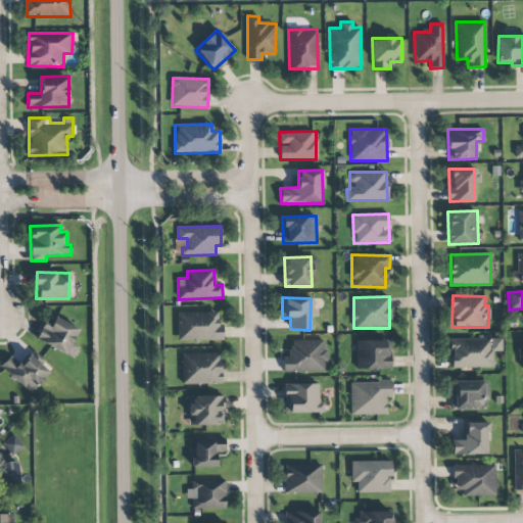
[(178,340),(223,340),(223,324),(218,324),(218,312),(177,312),(178,340)]
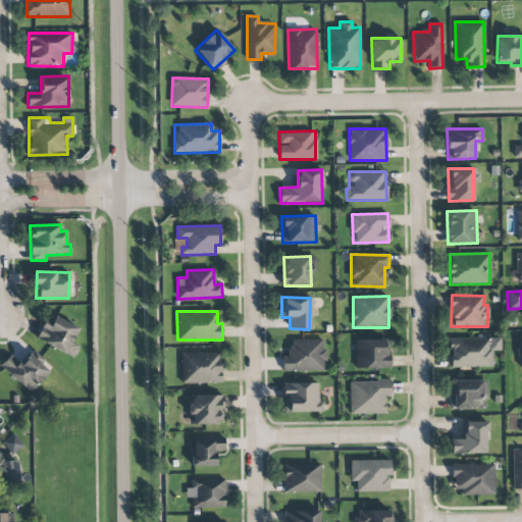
[(36,341),(74,357),(79,348),(71,345),(80,327),(54,316),(50,327),(43,324),(36,341)]
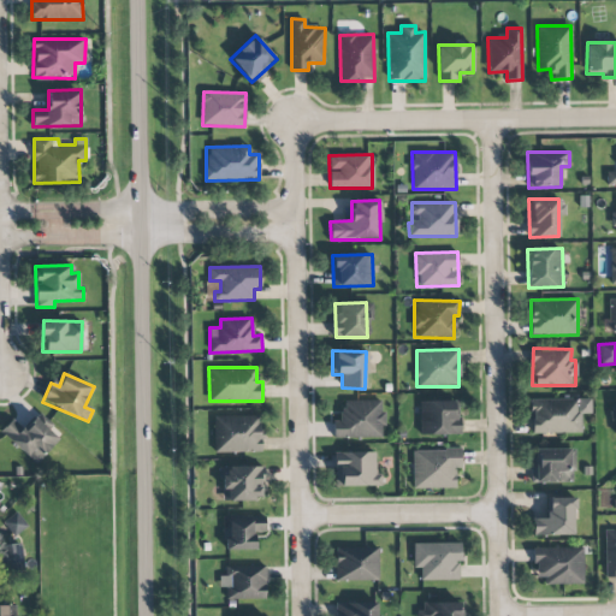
[(591,398),(531,400),(532,434),(581,432),(581,414),(591,414),(591,398)]
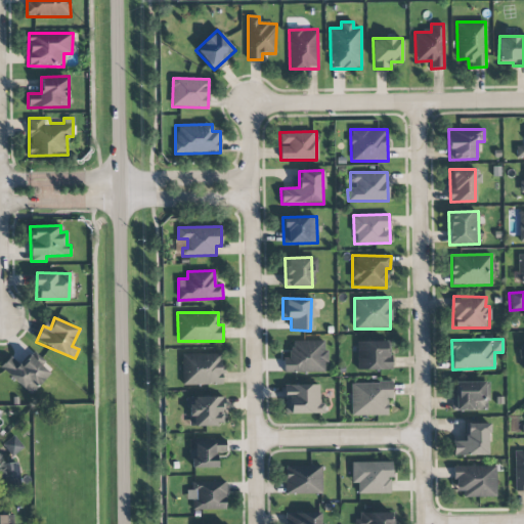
[(284,373),(326,373),(325,340),(290,341),(291,357),(284,357),(284,373)]
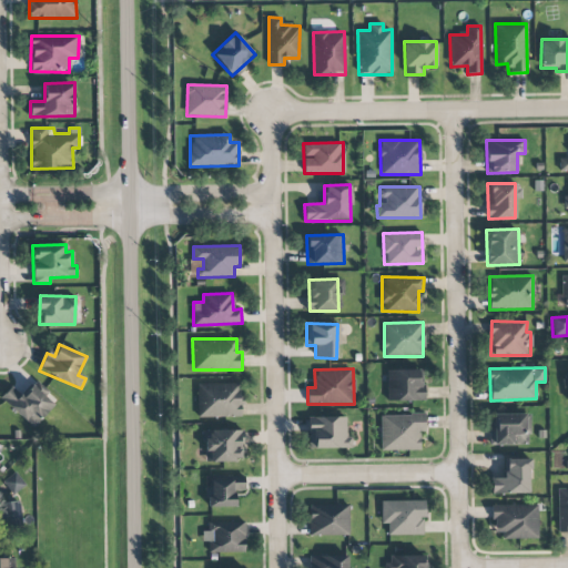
[(386,371),(387,402),(425,401),(424,369),(386,371)]
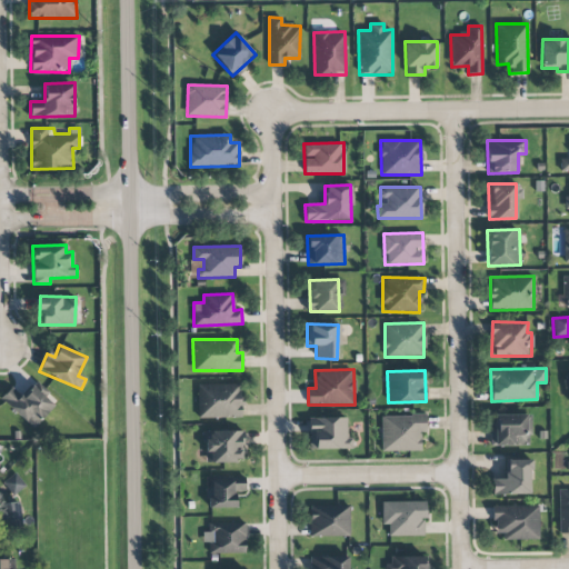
[(30,429),(56,406),(35,383),(19,398),(10,389),(1,397),(30,429)]
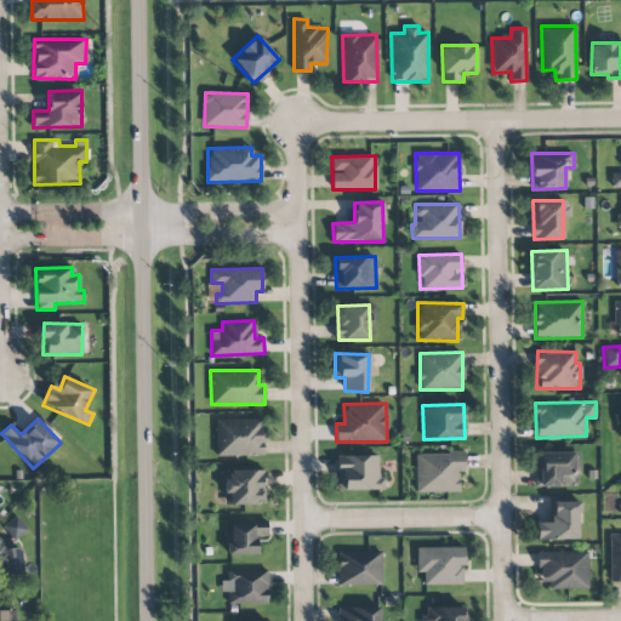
[(263,455),(263,419),(216,420),(216,456),(263,455)]
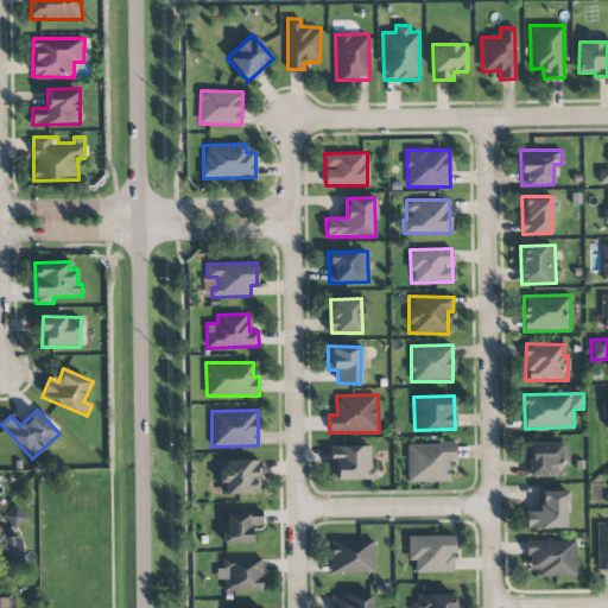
[(449,481),(449,462),(455,462),(455,443),(407,444),(407,482),(449,481)]
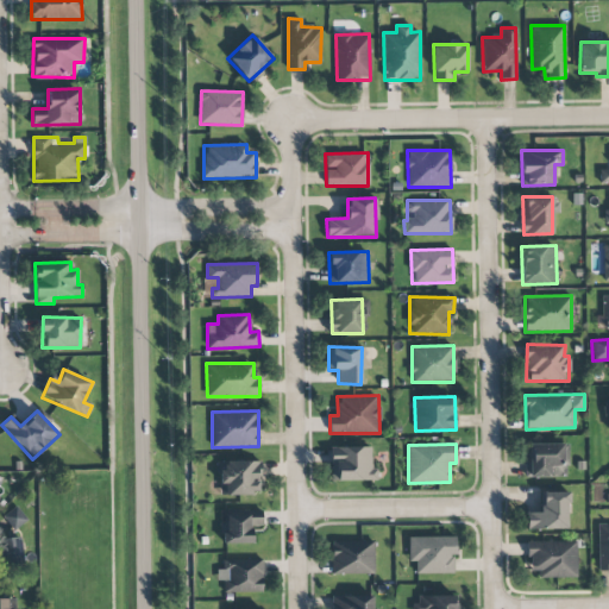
[(567,444),(526,445),(526,478),(569,477),(567,444)]
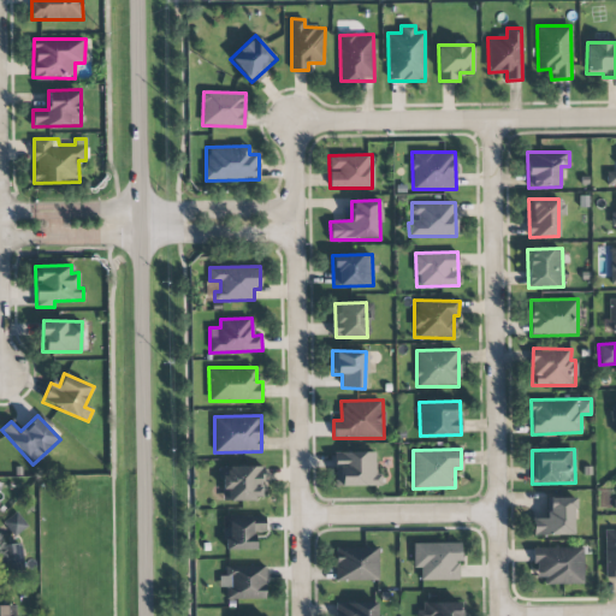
[(375,451),(333,452),(335,487),(381,486),(381,474),(375,474),(375,451)]
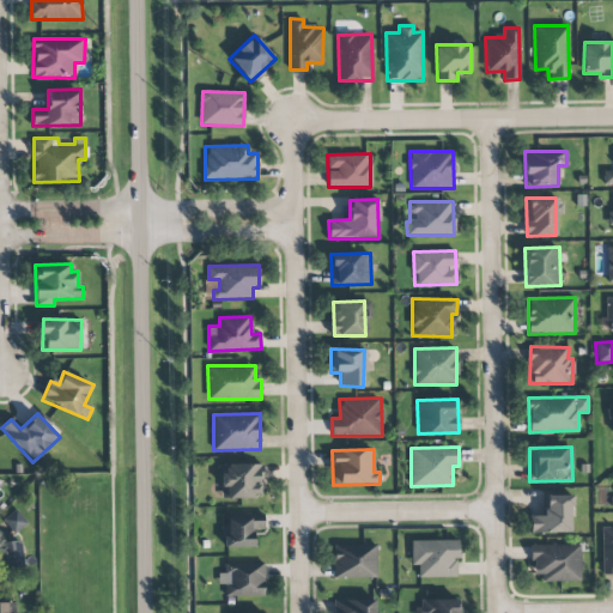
[(220,498),(261,497),(261,463),(220,465),(220,498)]
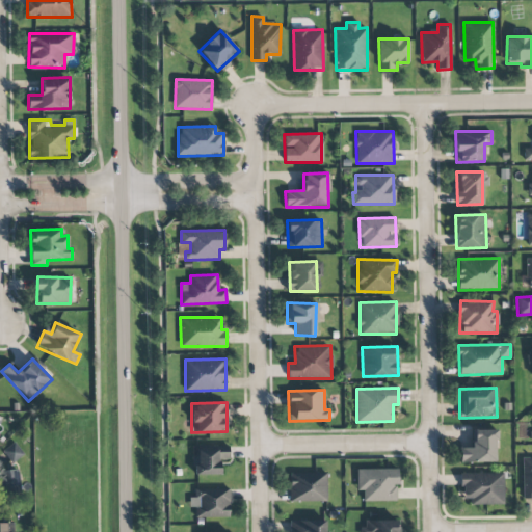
[(496,429),(472,429),(472,448),(460,448),(460,462),(496,462),(496,429)]
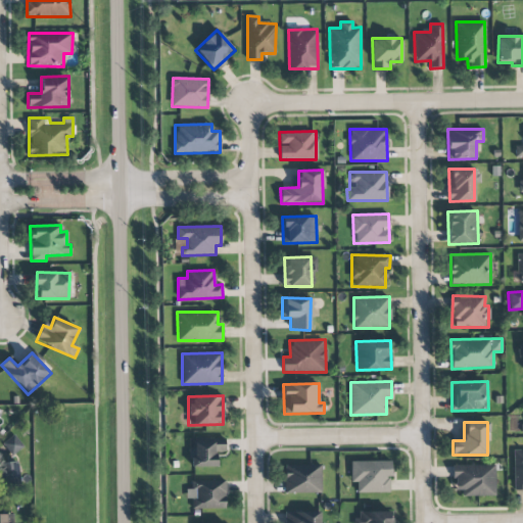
[(22,447),(15,435),(1,443),(8,456),(22,447)]
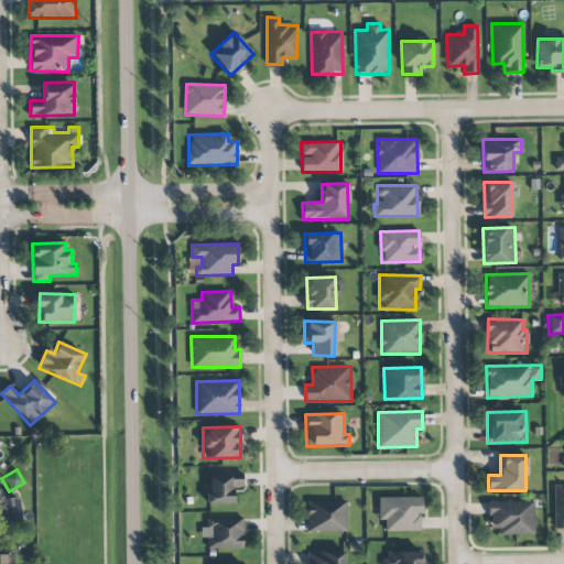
[(241,472),(204,473),(204,503),(234,503),(234,488),(242,488),(241,472)]
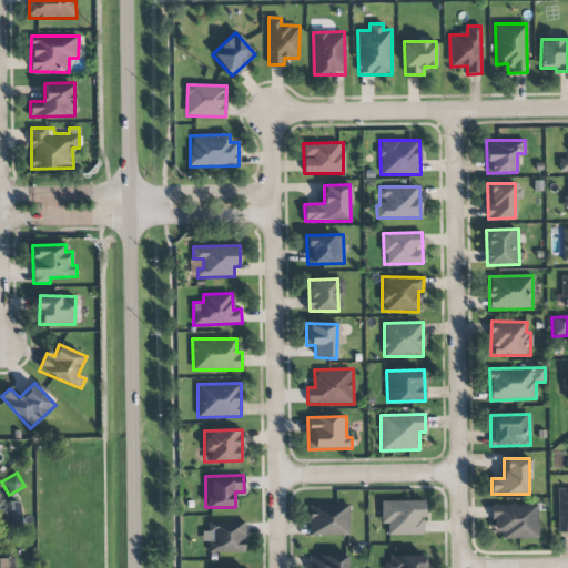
[(567,488),(557,489),(558,533),(567,533),(567,488)]
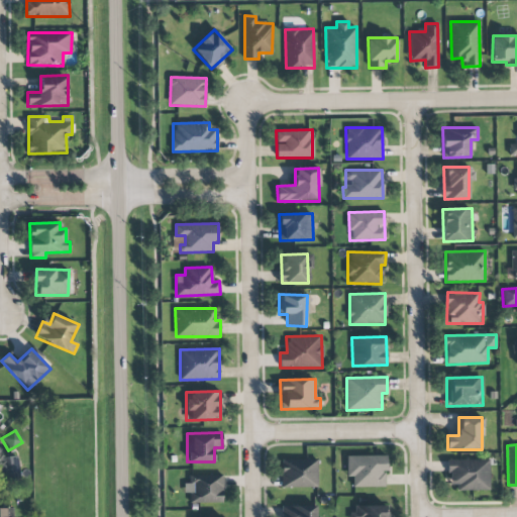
[(352,487),(387,487),(386,455),(347,456),(347,477),(352,477),(352,487)]
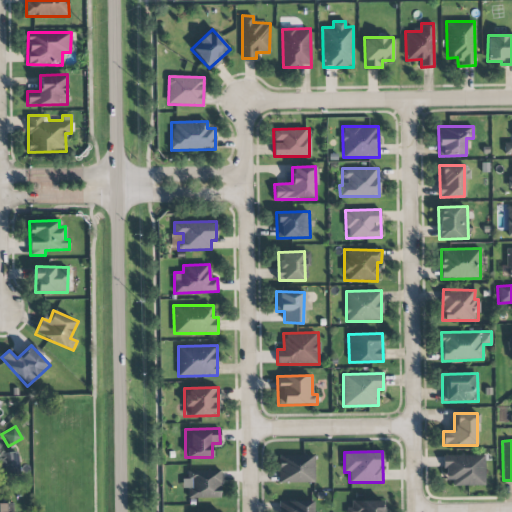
[(18,474),(18,452),(0,452),(0,465),(5,466),(5,474),(18,474)]
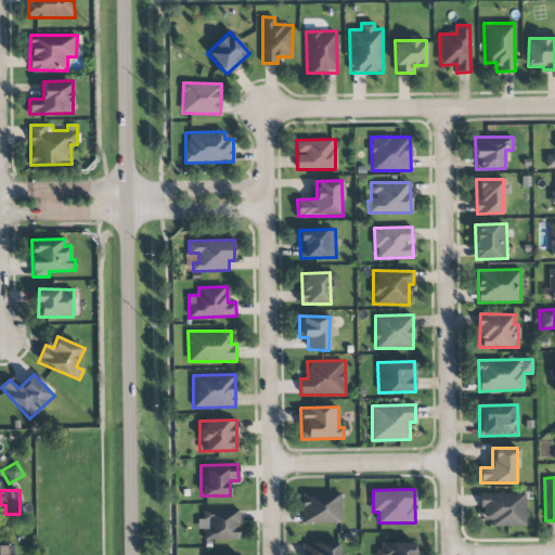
[(340,493),(302,492),(301,523),(340,524),(340,493)]
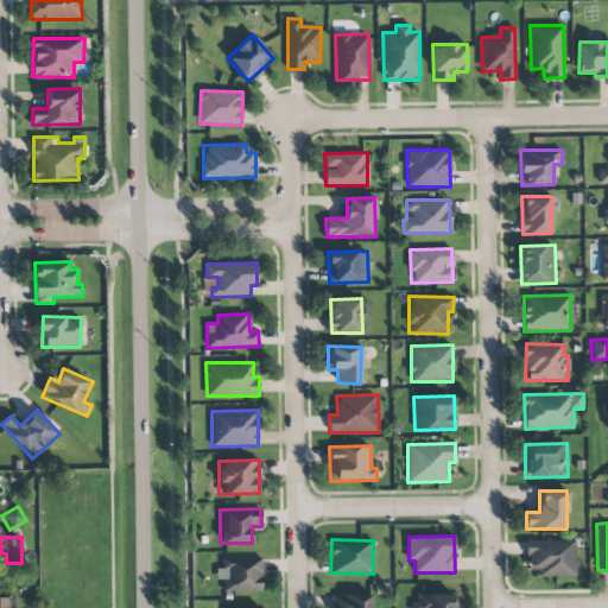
[(576,540),(525,540),(526,570),(537,570),(537,577),(576,576),(576,540)]
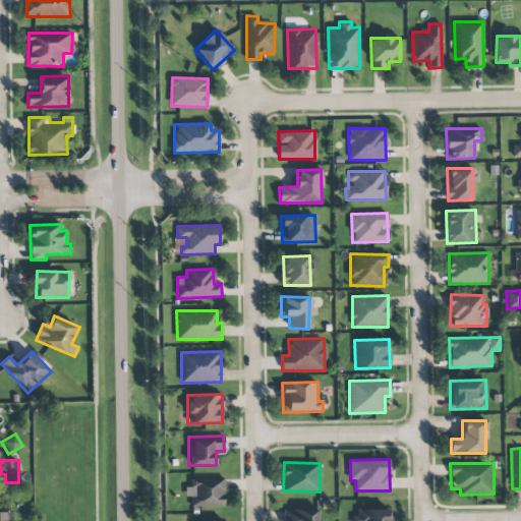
[(224,478),(191,479),(191,507),(225,507),(224,478)]
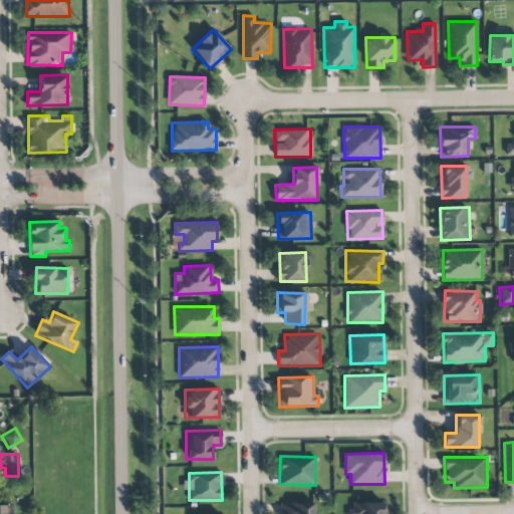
[(280,513),(314,513),(314,502),(281,503),(280,513)]
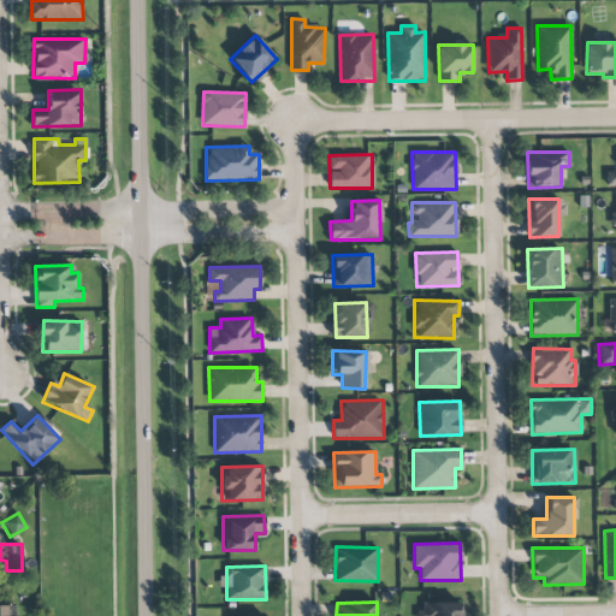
[(416,615),(460,615),(460,602),(422,603),(422,611),(418,611),(416,615)]
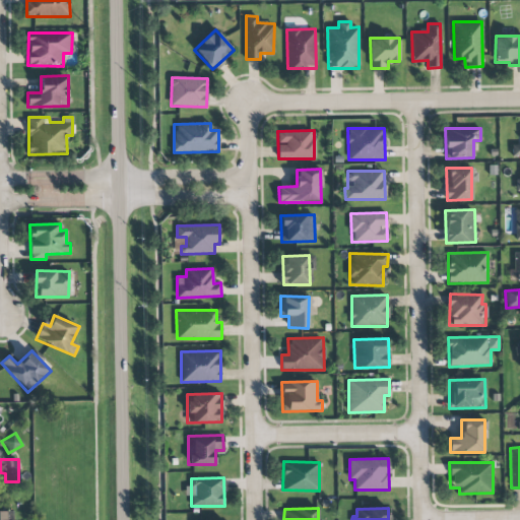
[(0,511),(0,519),(12,519),(13,512),(0,511)]
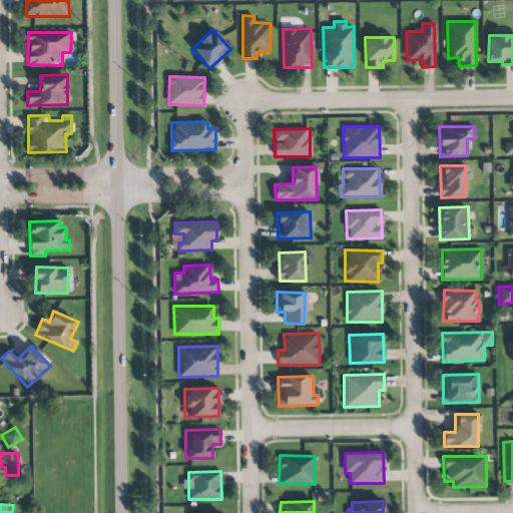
All buildings are outlined.
